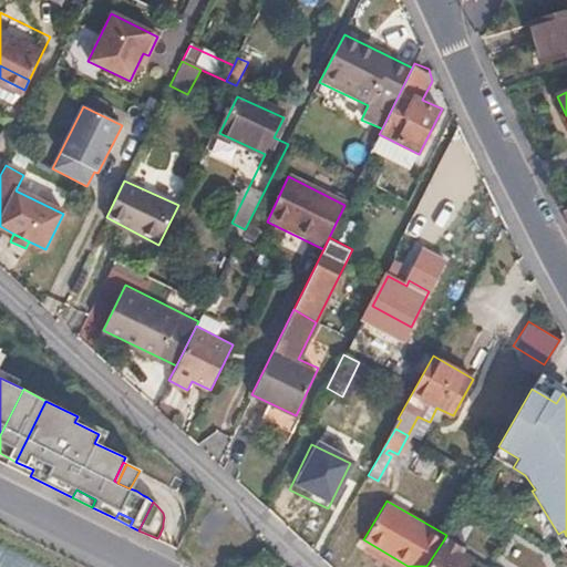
[(459,545),(445,537),(444,539),(426,566),(467,566),(473,559),(456,548),(459,545)]
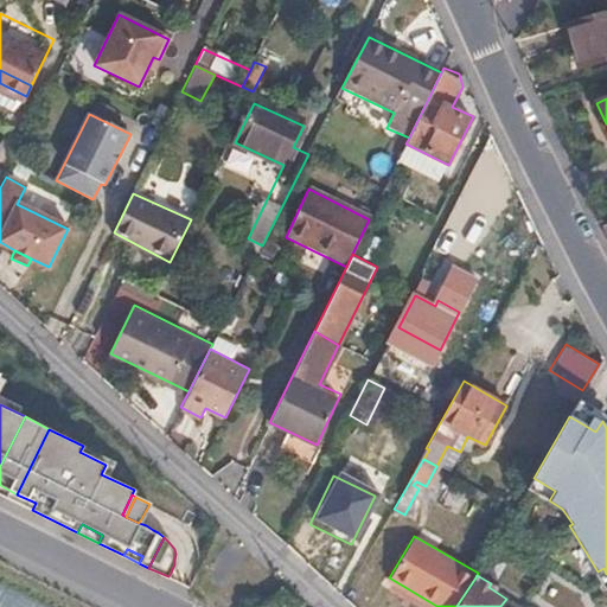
[(48,606),(0,583),(0,606),(48,606)]
